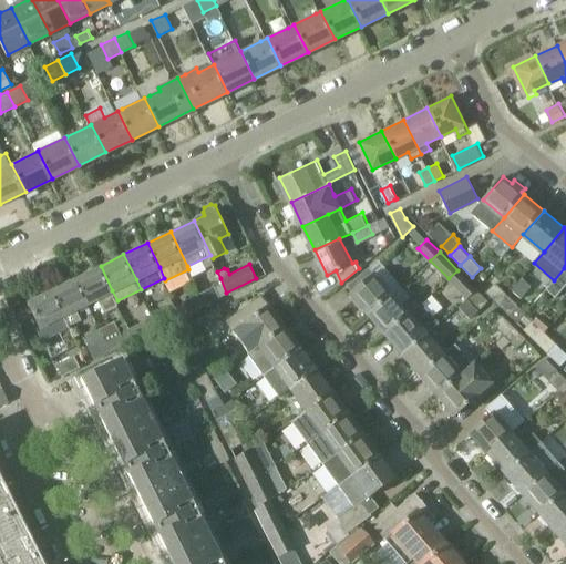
[(119,304),(117,300),(112,290),(101,266),(76,277),(88,303),(99,297),(105,310),(119,304)]
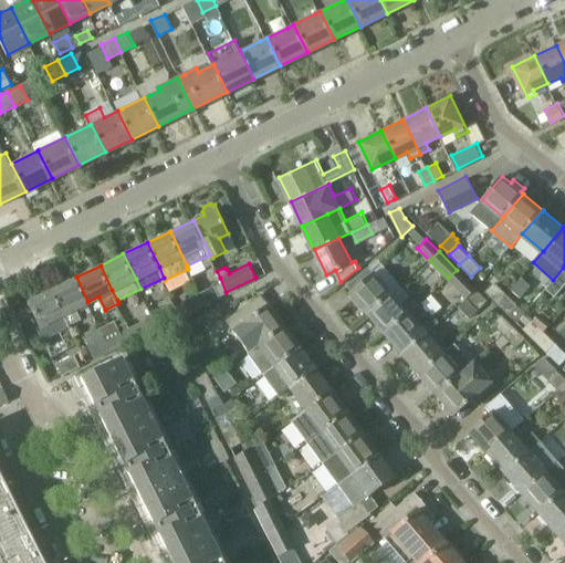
[(351,291),(369,313),(391,293),(374,273),(375,272),(369,266),(354,279),(359,284),(351,291)]
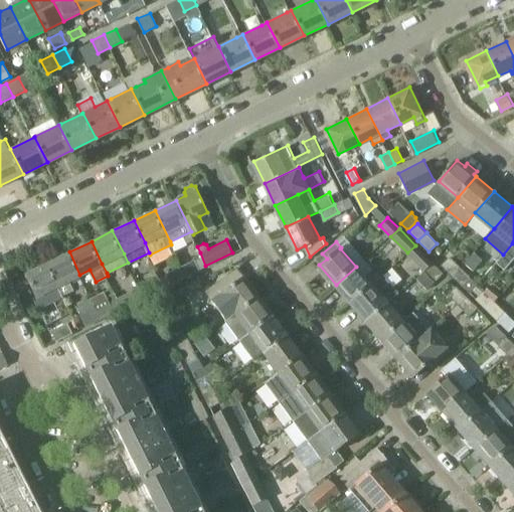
[(505,269),(513,257),(513,241),(512,243),(503,254),(496,262),(505,269)]
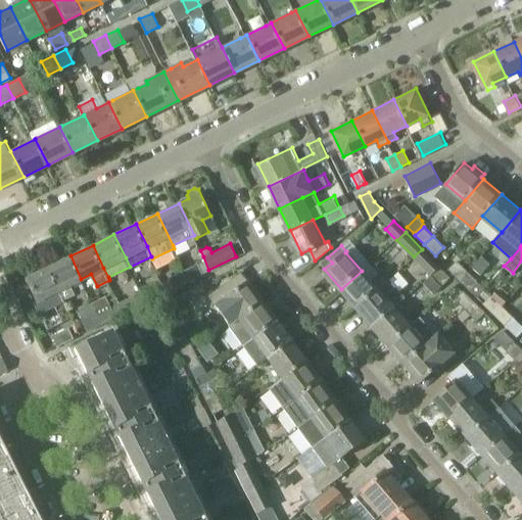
[(414,256),(430,274),(439,266),(438,265),(422,249),(414,256)]
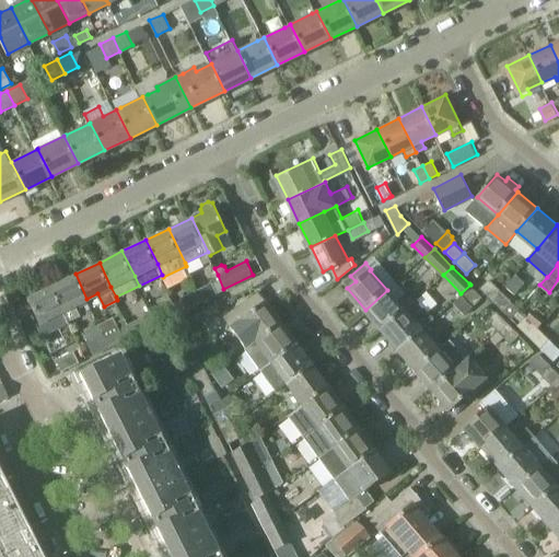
[(505,285),(515,292),(525,280),(516,273),(505,285)]
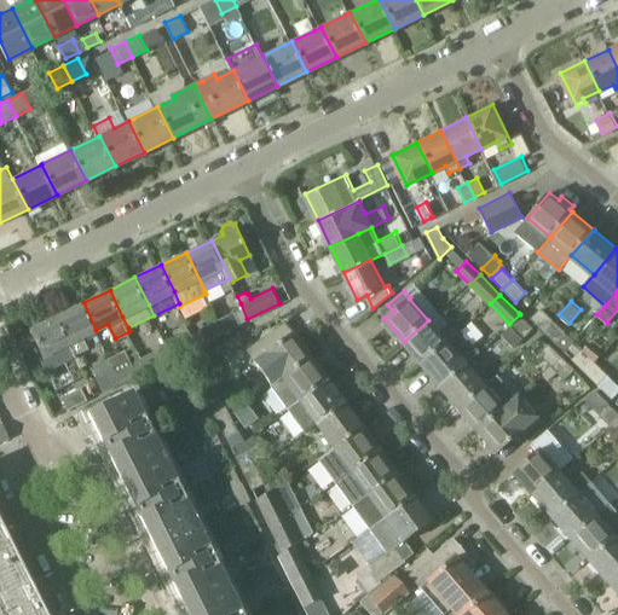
[(85,335),(96,330),(84,302),(58,315),(76,354),(91,347),(85,335)]
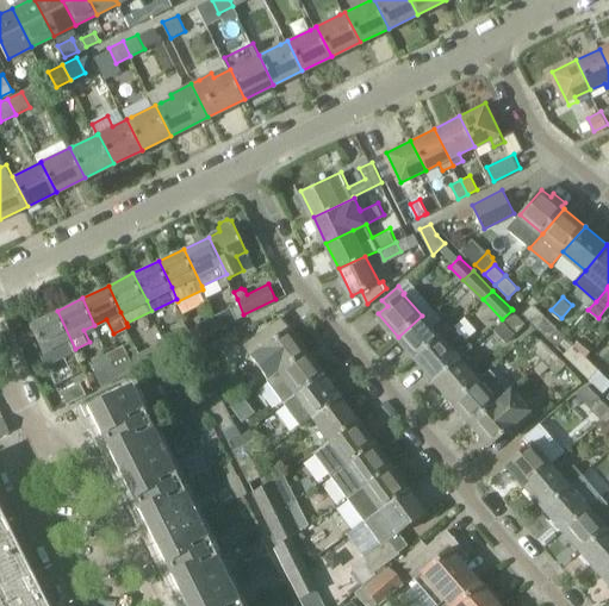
[(523,313),(535,326),(546,316),(533,303),(523,313)]
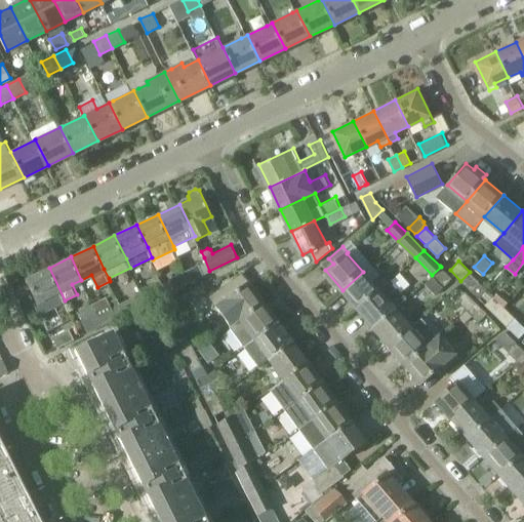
[(199,264),(184,271),(189,281),(203,274),(199,264)]
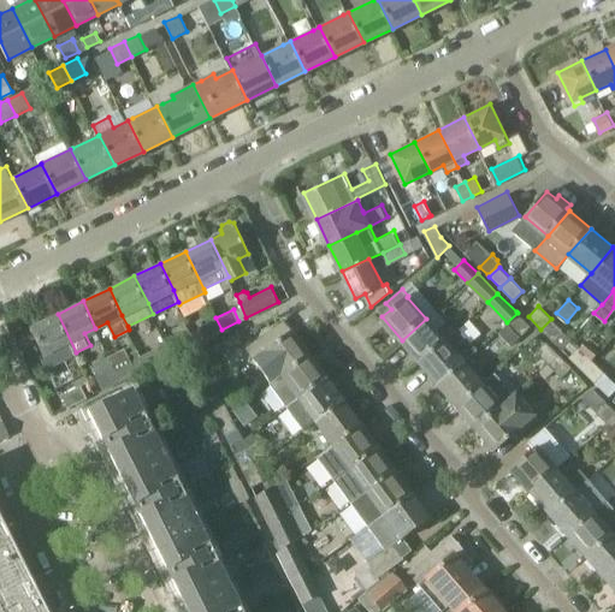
[(518,313),(507,322),(521,336),(531,326),(518,313)]
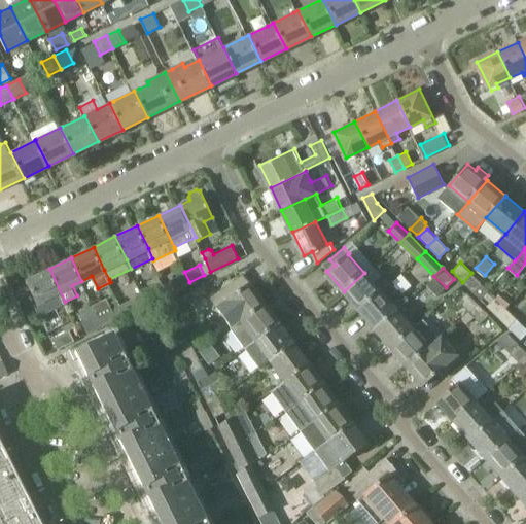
[(66,304),(65,302),(49,269),(27,279),(38,302),(35,304),(41,316),(66,304)]
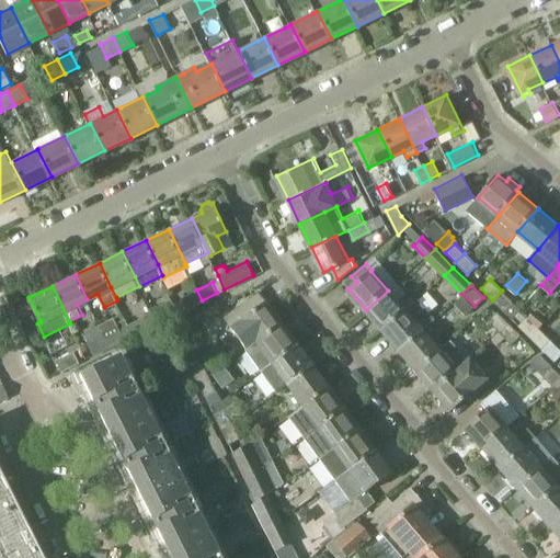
[(181,297),(185,308),(202,300),(196,289),(181,297)]
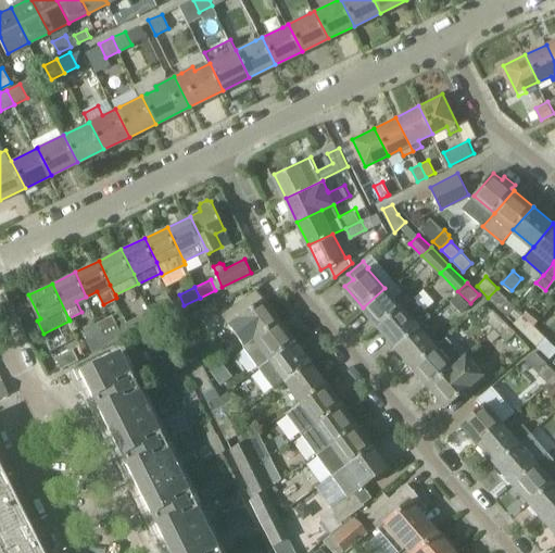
[(385,288),(363,308),(379,326),(411,299),(402,290),(393,298),(385,288)]
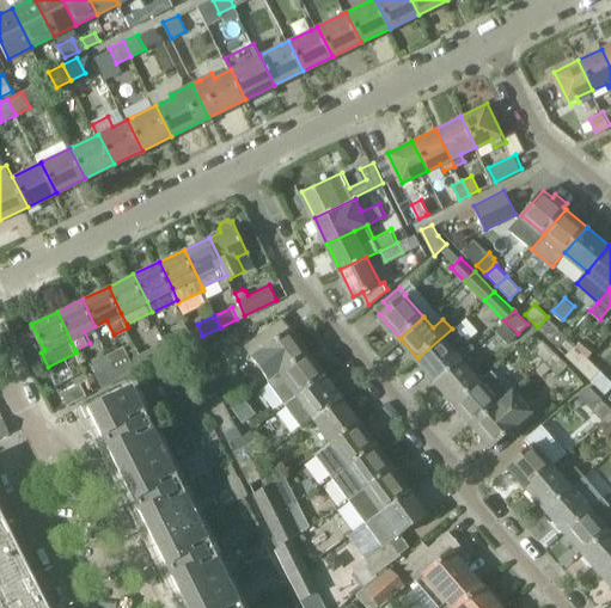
[(548,317),(537,327),(550,339),(560,330),(548,317)]
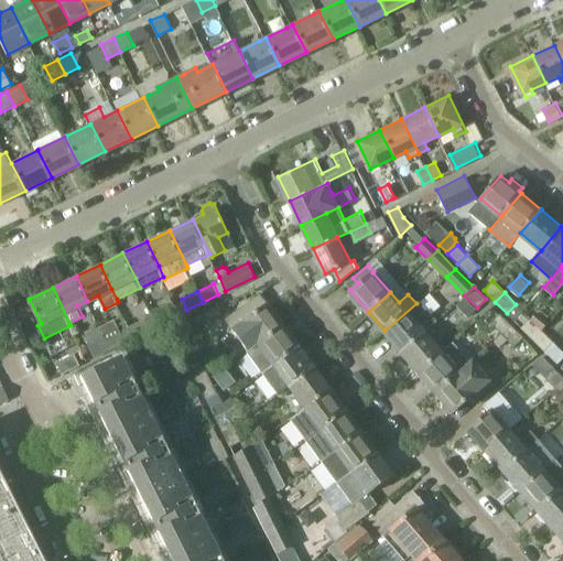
[(402,351),(424,332),(437,321),(420,300),(417,303),(385,331),(402,351)]
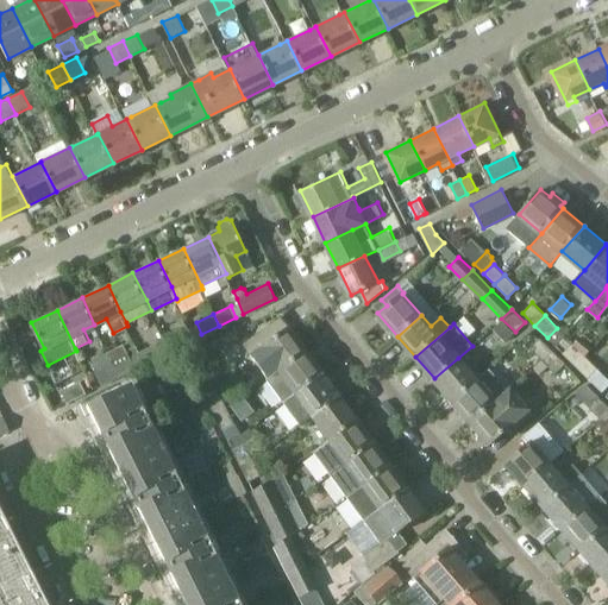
[(268,377),(281,369),(306,348),(289,326),(251,354),(268,377)]
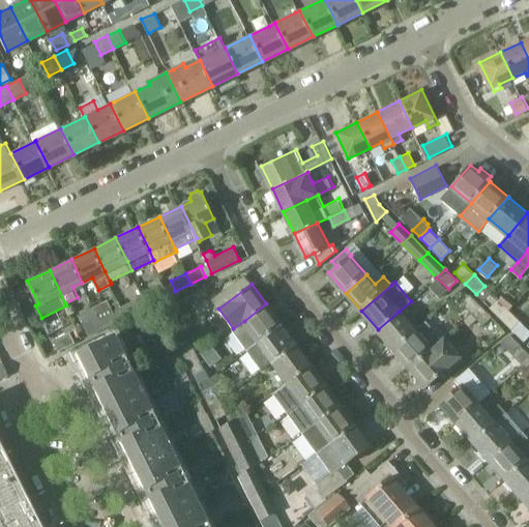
[(156,288),(143,294),(148,304),(162,297),(156,288)]
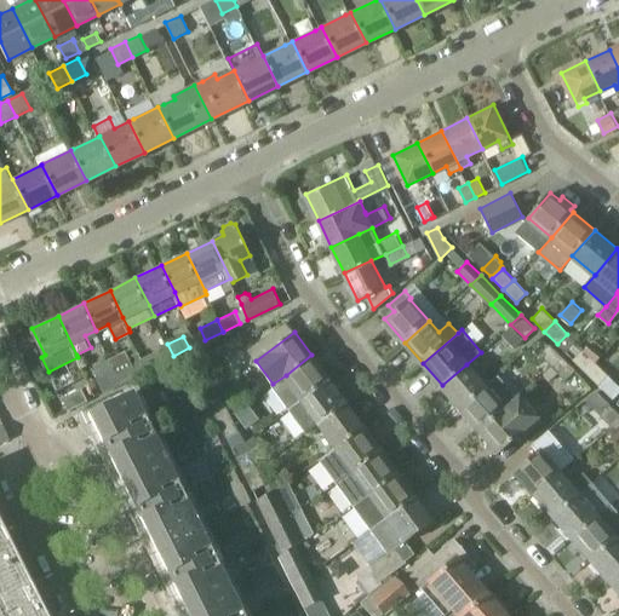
[(603,351),(590,341),(584,349),(596,361),(603,351)]
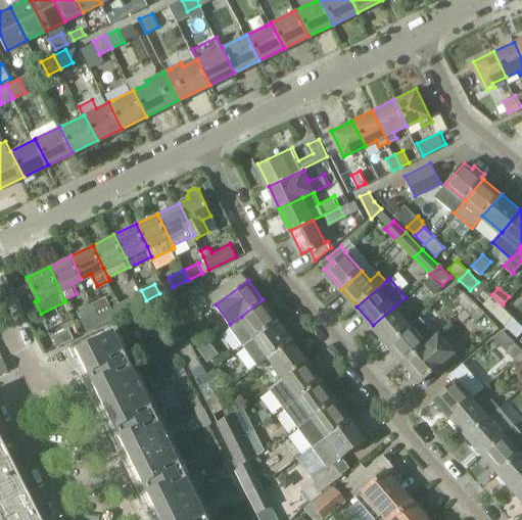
[(125,298),(130,309),(146,300),(141,290),(125,298)]
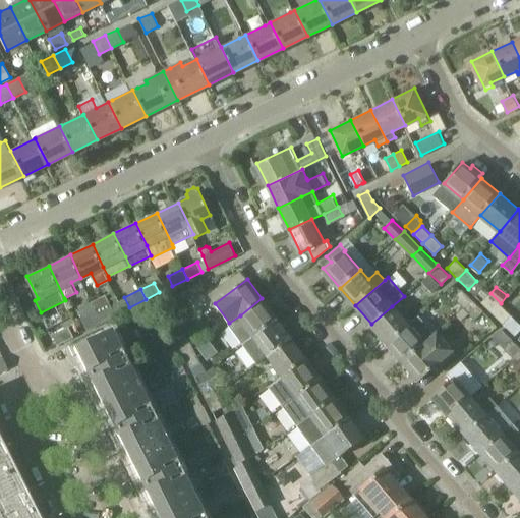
[(453,297),(464,308),(473,300),(461,289),(453,297)]
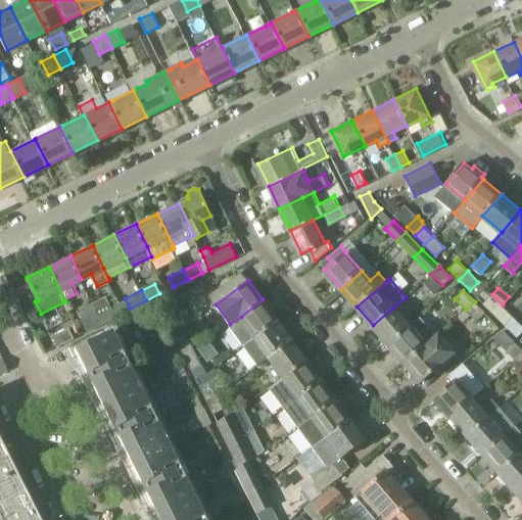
[(482,302),(493,314),(503,305),(503,304),(492,294),(491,294),(482,302)]
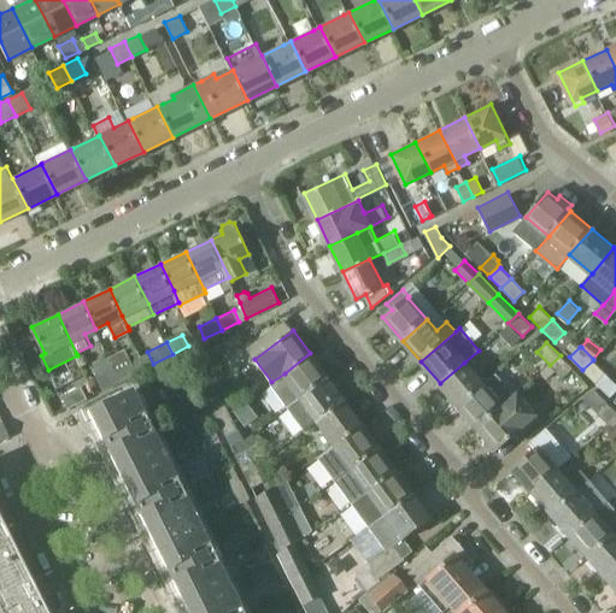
[(310,353),(285,373),(271,382),(270,383),(287,406),(301,396),(328,377),(310,353)]
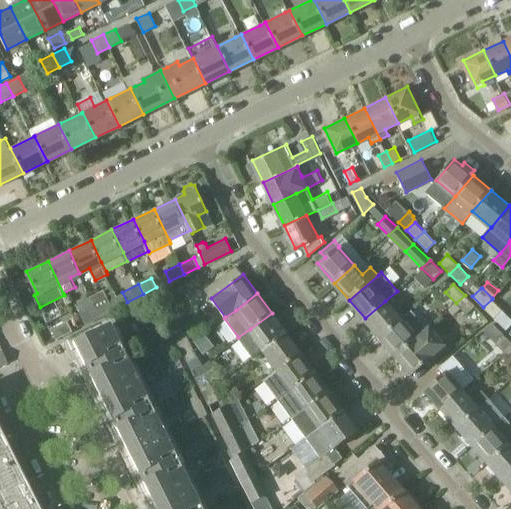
[(465,295),(456,303),(466,313),(475,304),(465,295)]
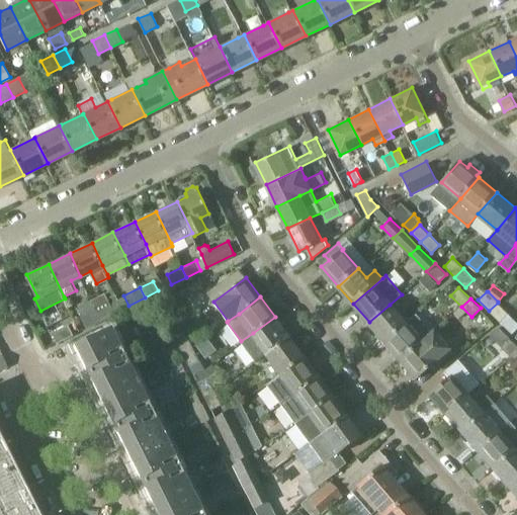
[(110,303),(96,310),(100,319),(115,312),(110,303)]
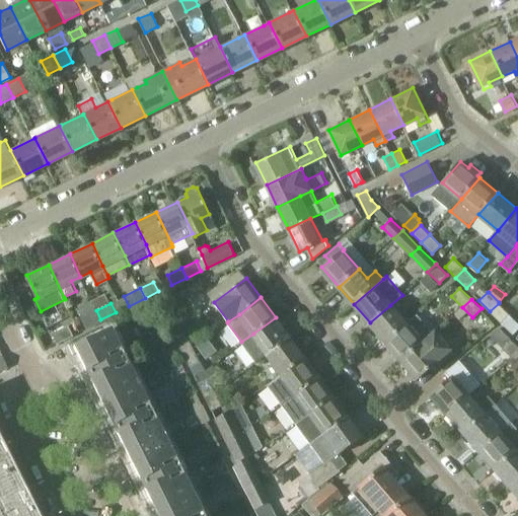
[(499,303),(490,311),(501,322),(509,313),(499,303)]
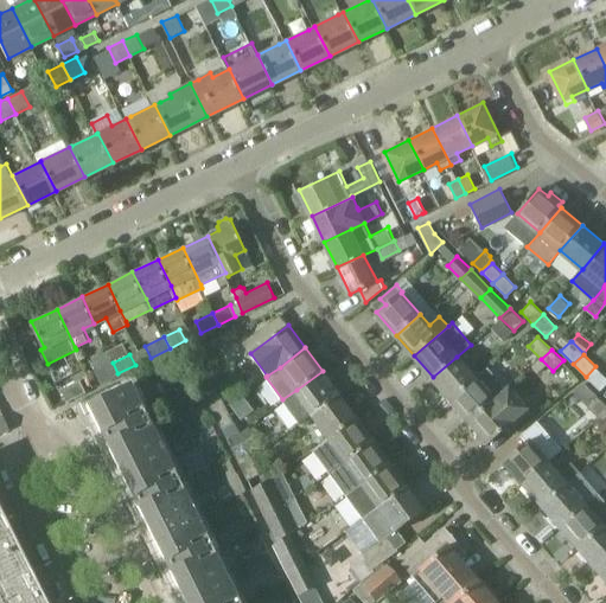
[(451,399),(474,378),(457,357),(433,377),(451,399)]
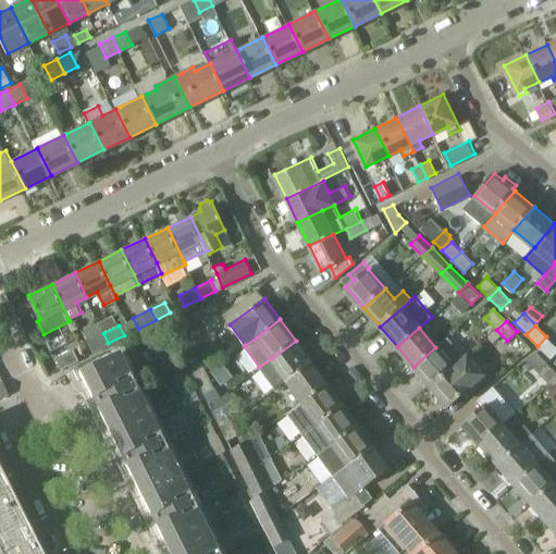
[(87,341),(93,351),(108,343),(103,333),(87,341)]
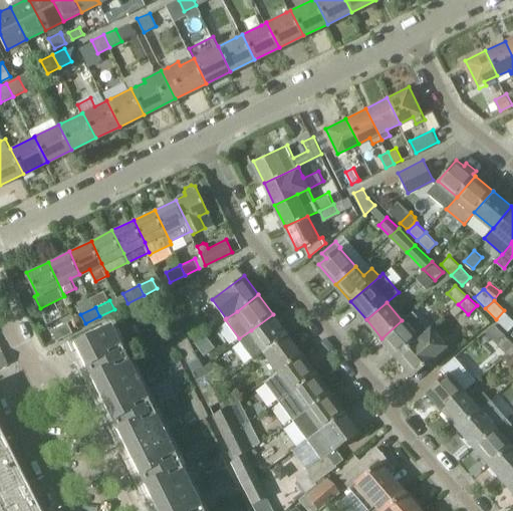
[(251,330),(239,338),(253,358),(265,350),(287,334),(273,314),(251,330)]
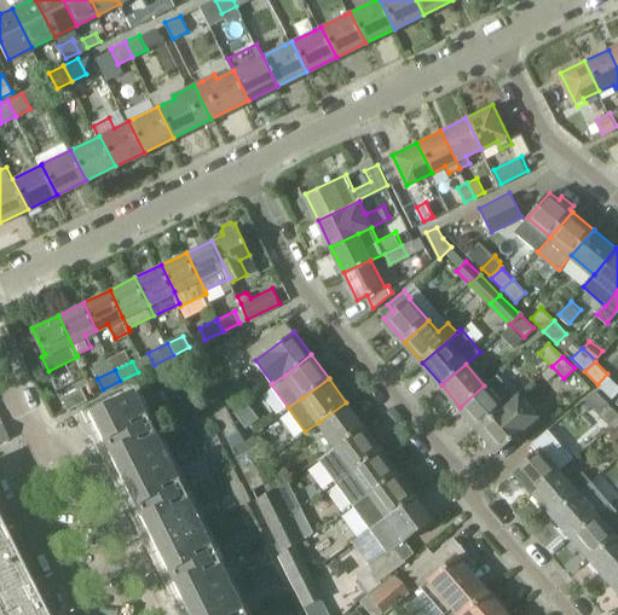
[(479,429),(503,407),(484,386),(460,407),(479,429)]
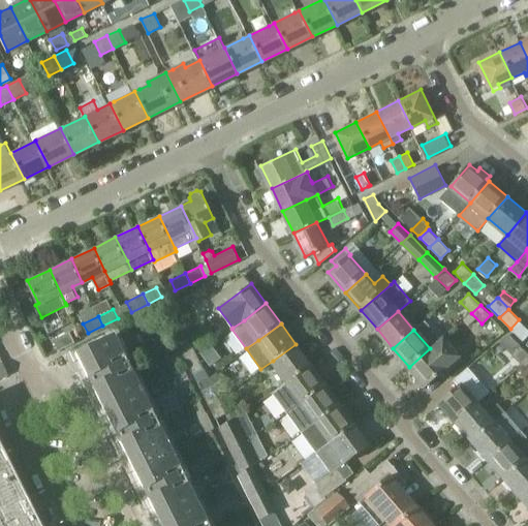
[(53,338),(58,347),(74,340),(69,331),(53,338)]
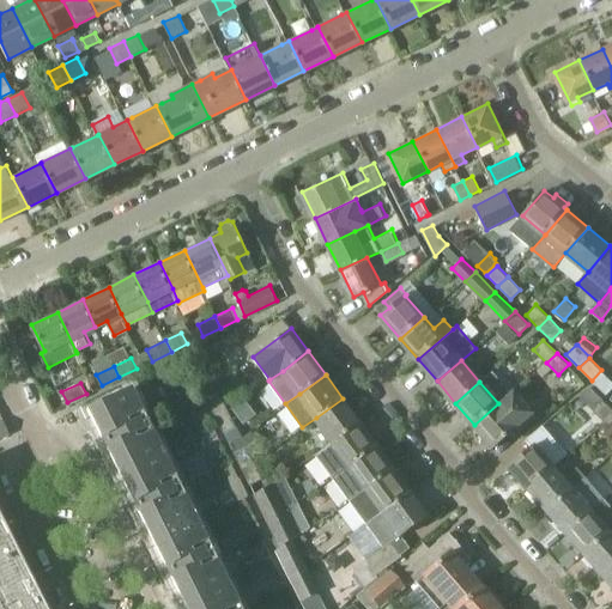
[(108,446),(121,472),(164,450),(132,385),(89,407),(102,434),(97,438),(103,450),(108,446)]
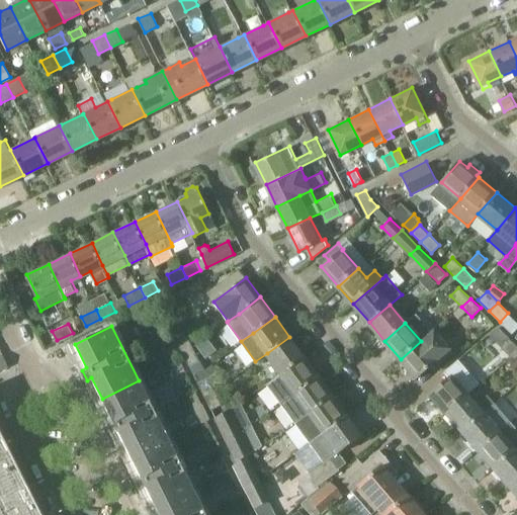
[(497,326),(489,334),(500,346),(508,337),(497,326)]
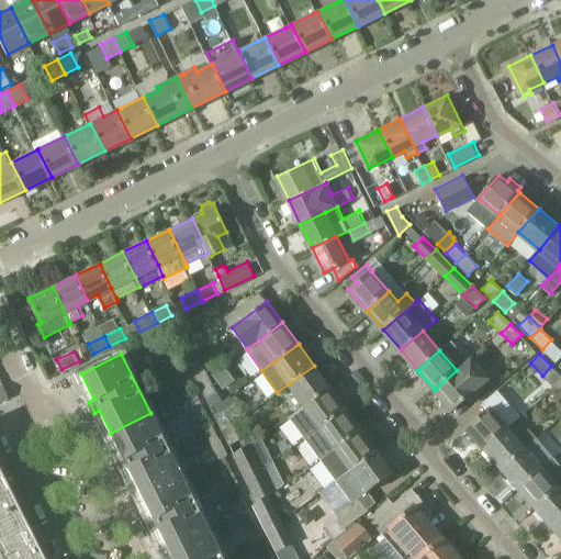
[(471,358),(457,370),(435,390),(452,410),(474,391),(477,394),(492,382),(471,358)]
